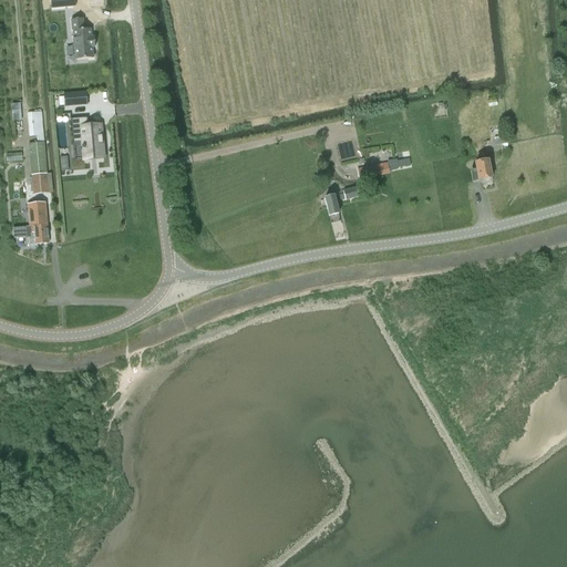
[(83,19),(70,20),(71,31),(72,31),(73,39),(72,39),(73,50),(74,50),(75,61),(93,59),(92,48),(94,48),(94,38),(91,38),(90,30),(83,30),(83,19)]
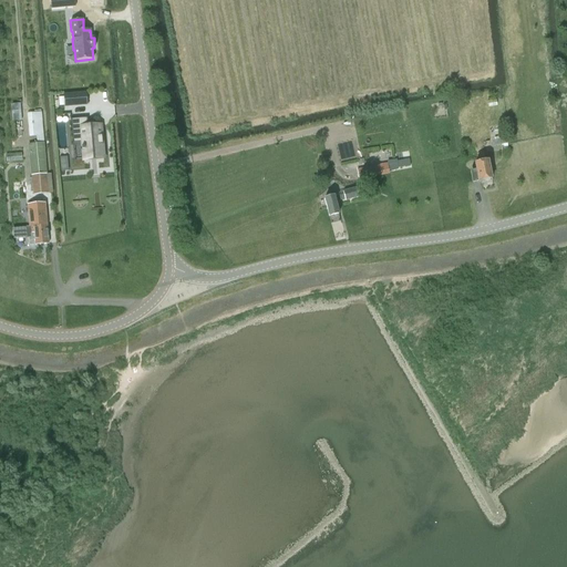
[(85,93),(64,94),(65,106),(86,105),(85,93)]
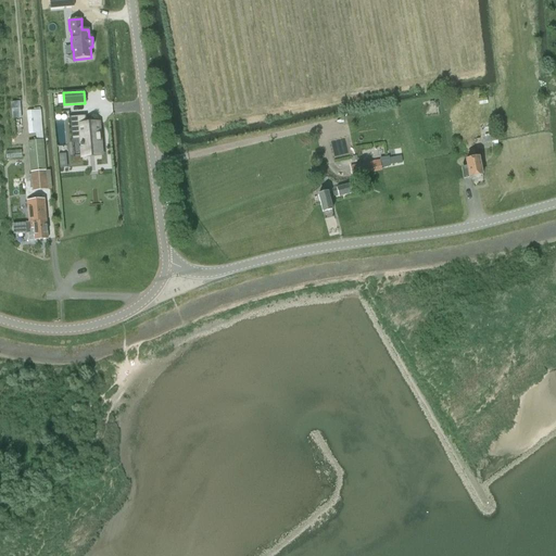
[(43,139),(40,110),(26,112),(28,135),(35,134),(35,140),(43,139)]
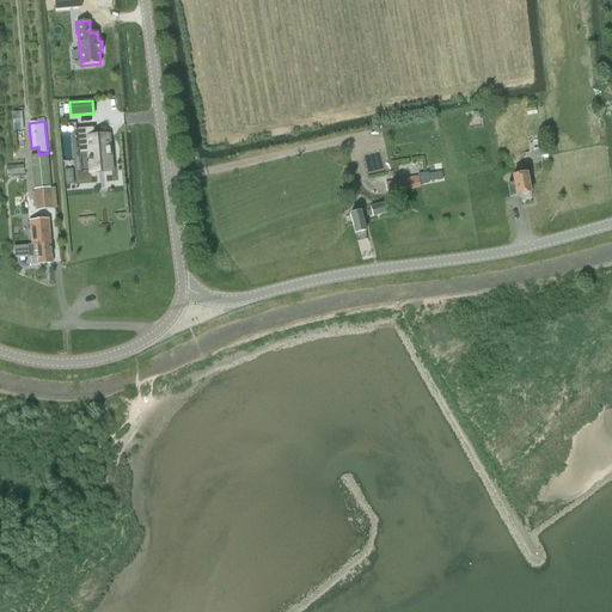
[(93,128),(77,129),(79,153),(87,153),(89,166),(111,164),(109,135),(95,136),(93,128)]
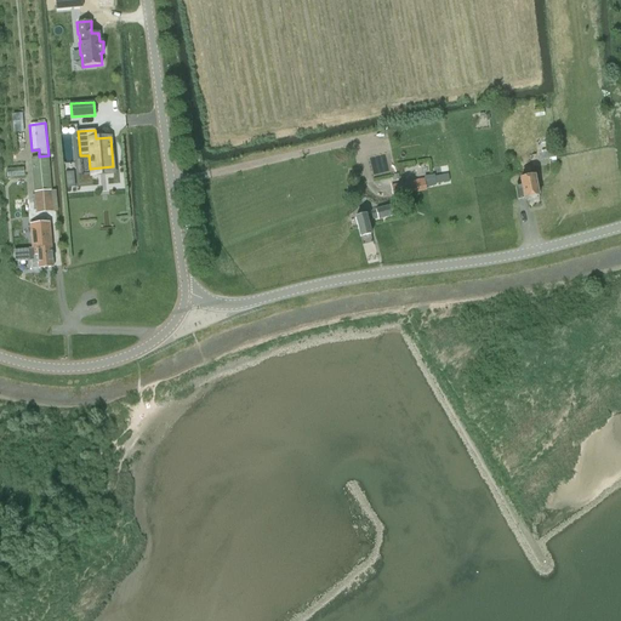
[(49,157),(30,158),(36,214),(57,211),(55,191),(51,191),(49,157)]
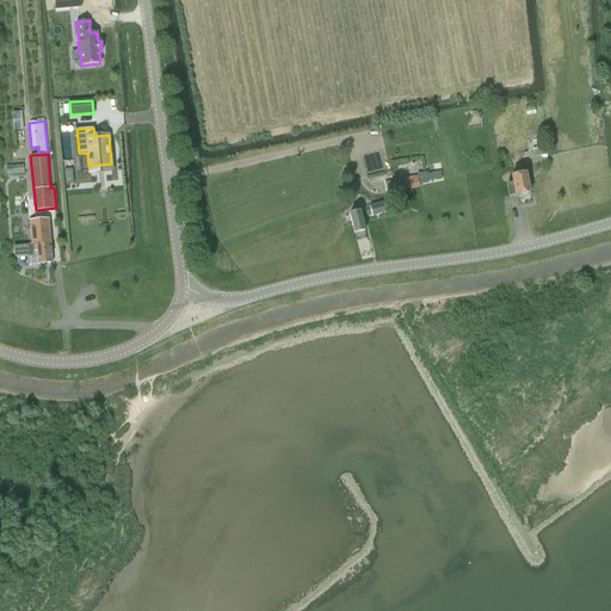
[(513,184),(506,185),(508,197),(514,196),(516,196),(529,192),(530,192),(528,183),(526,174),(512,177),(513,184)]
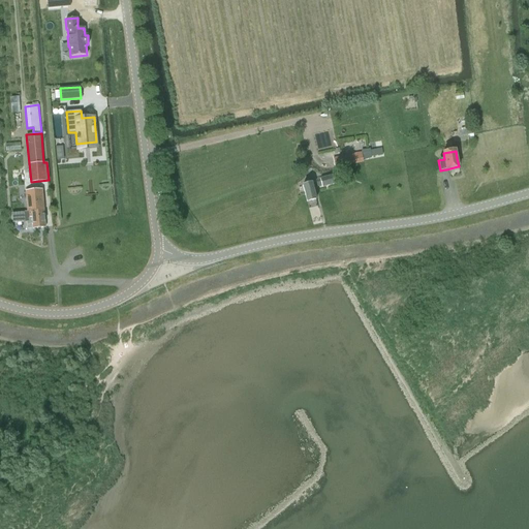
[(362,153),(333,158),(335,168),(364,162),(362,153)]
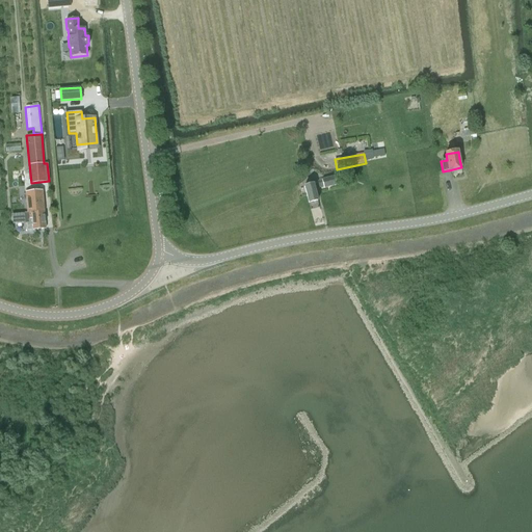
[(314,184),(303,187),(309,204),(317,202),(318,202),(316,193),(315,189),(323,187),(324,188),(337,185),(334,177),(321,180),(322,183),(314,185),(314,184)]
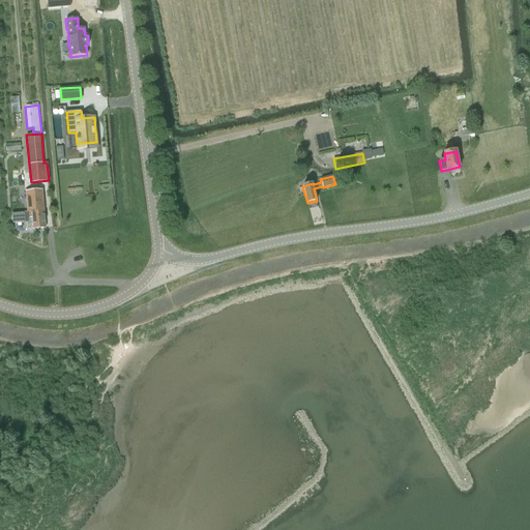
[(27,212),(11,214),(11,224),(28,222),(28,218),(32,218),(33,229),(46,228),(43,210),(41,193),(41,190),(25,192),(27,212)]
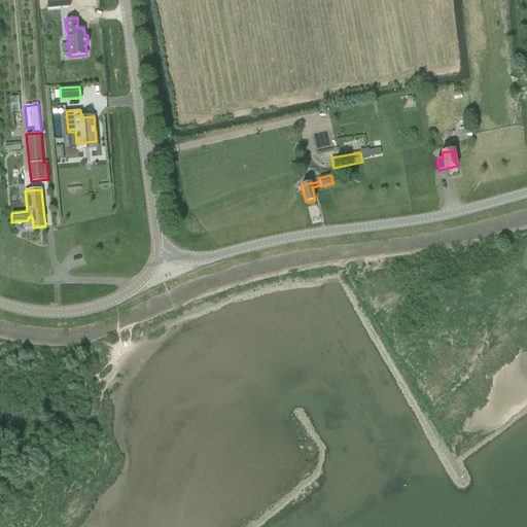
All buildings are outlined.
